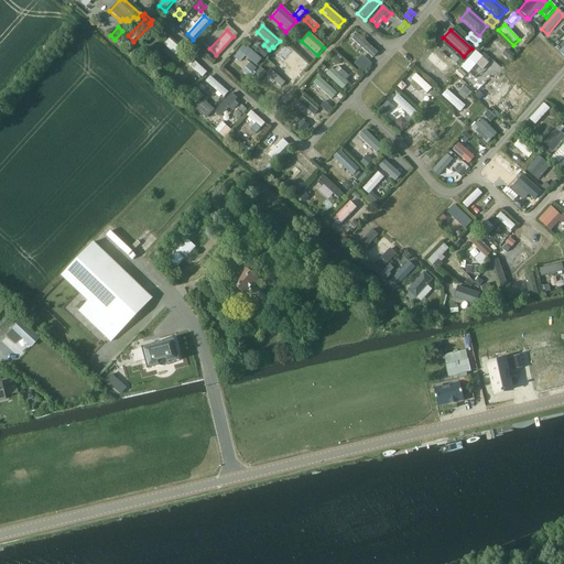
[(372,60),(378,53),(357,34),(351,40),(372,60)]
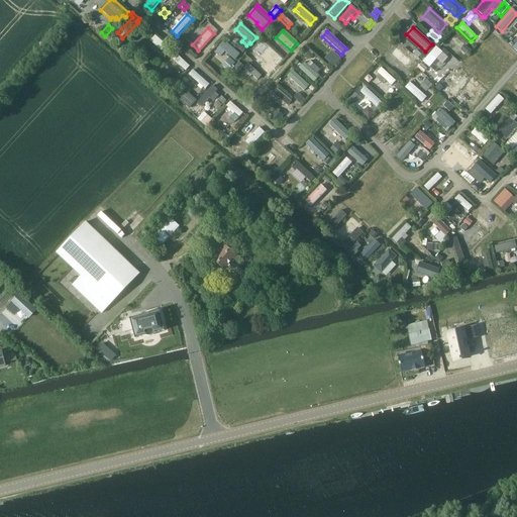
[(167,46),(154,36),(149,42),(162,53),(167,46)]
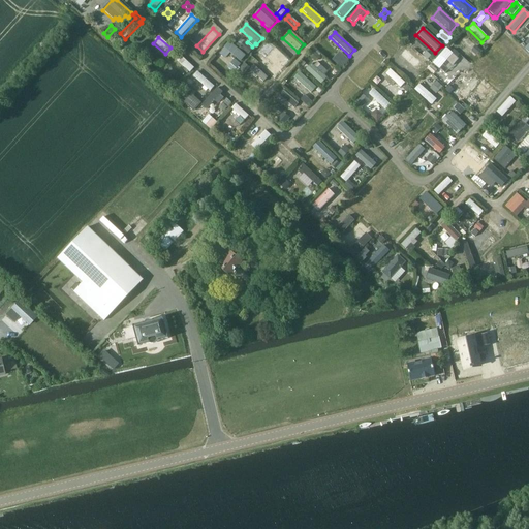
[(506,38),(499,47),(506,54),(515,45),(506,38)]
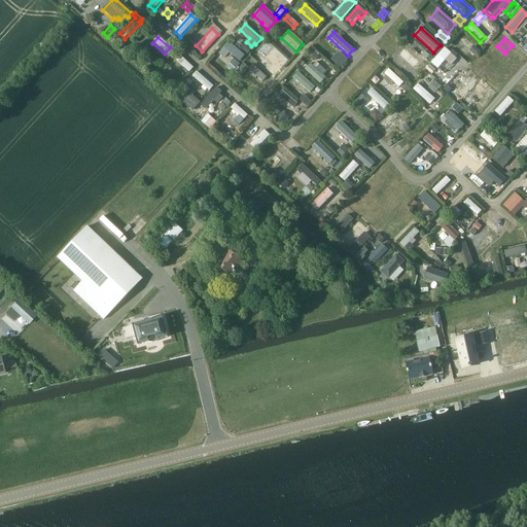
[(195,45),(188,39),(185,43),(191,49),(195,45)]
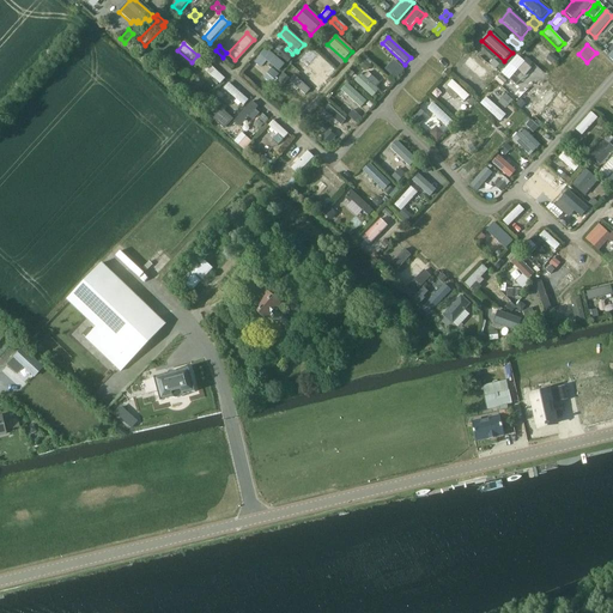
[(530,46),(526,50),(541,65),(546,59),(530,46)]
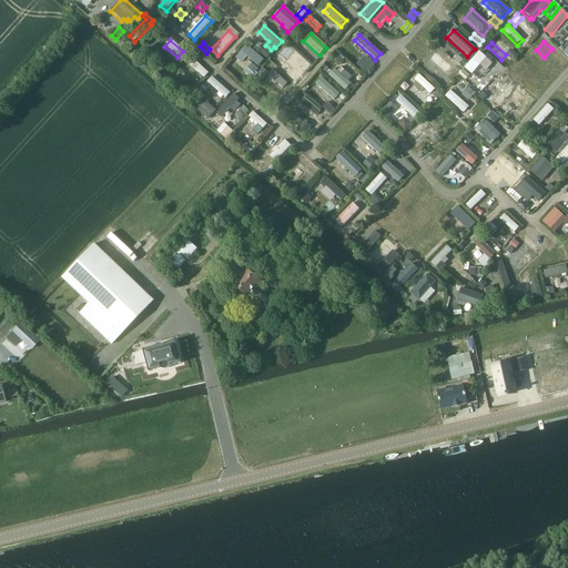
[(259,43),(254,48),(266,59),(271,54),(259,43)]
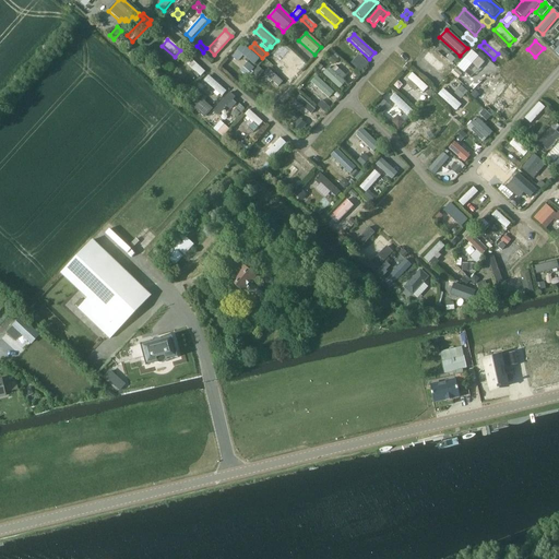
[(300,69),(306,62),(284,43),(270,58),(289,76),(298,67),(300,69)]
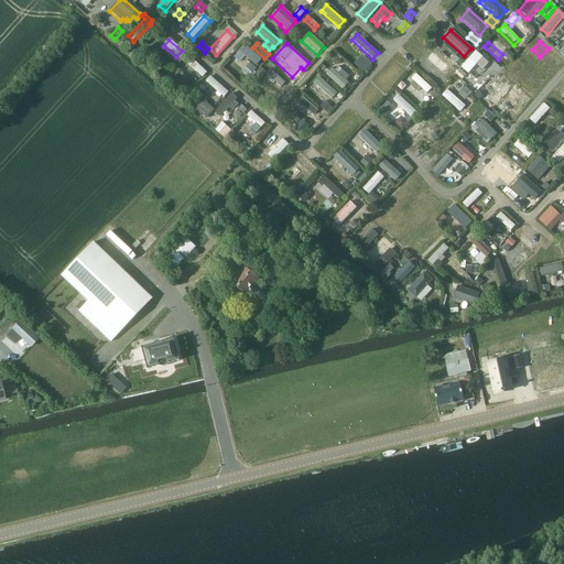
[(245,57),(256,67),(262,61),(245,45),(238,52),(239,53),(235,58),(240,64),(245,57)]
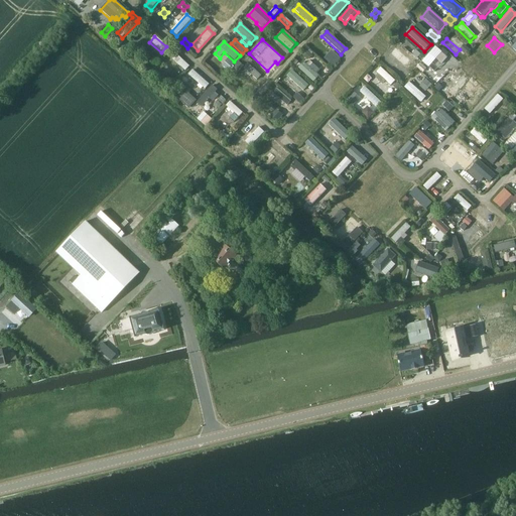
[(406,66),(412,59),(396,45),(390,51),(406,66)]
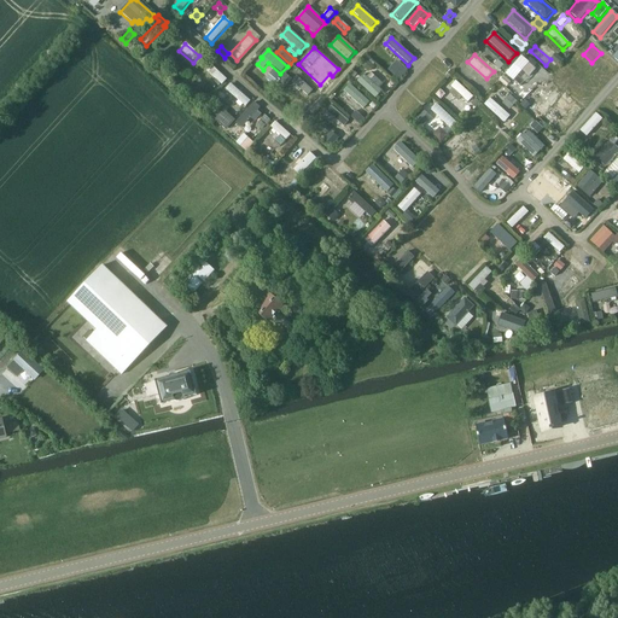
[(561,59),(555,54),(551,60),(557,65),(561,59)]
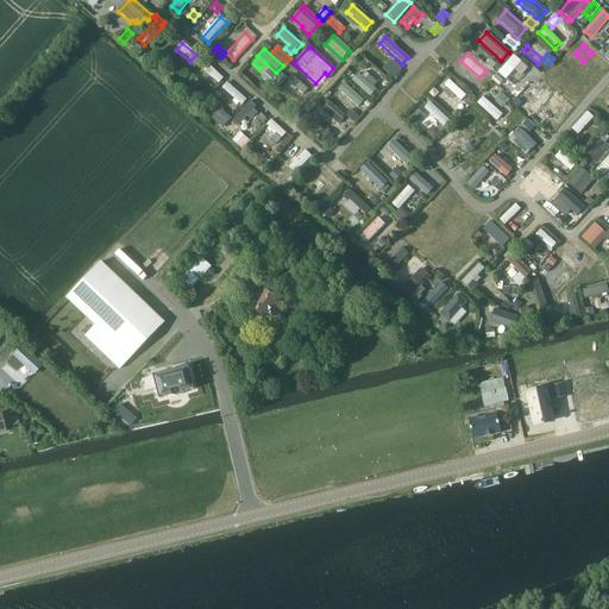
[(513,56),(498,74),(512,86),(520,76),(521,76),(528,69),(527,68),(529,64),(522,58),(520,61),(513,56)]
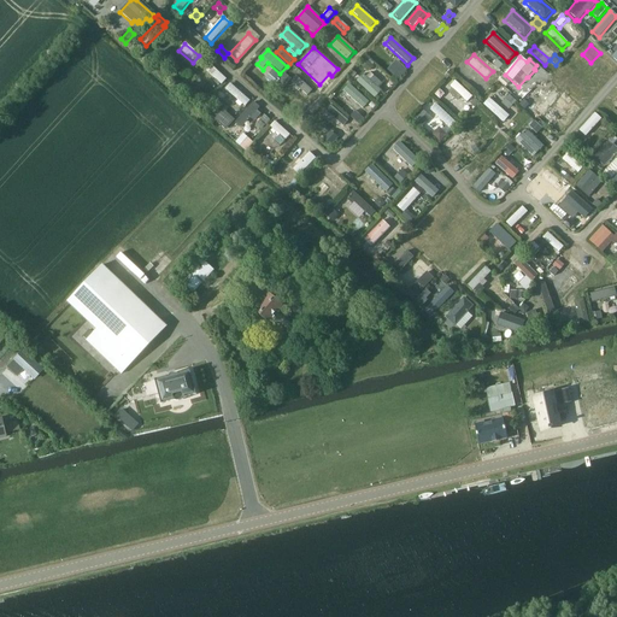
[(597,66),(604,75),(612,65),(605,58),(597,66)]
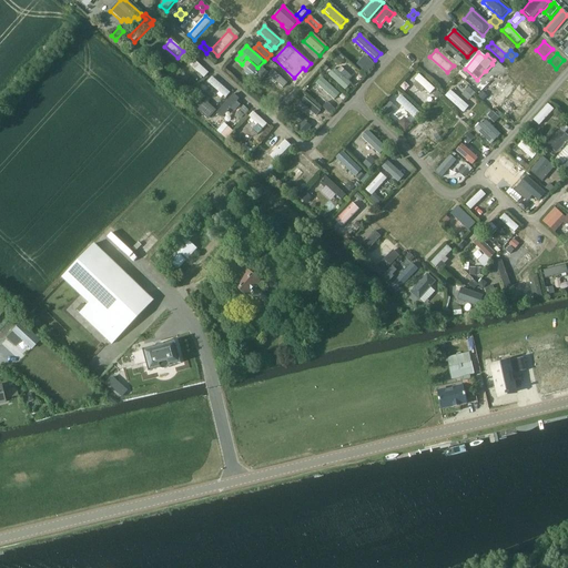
[(338,67),(343,61),(337,56),(332,61),(338,67)]
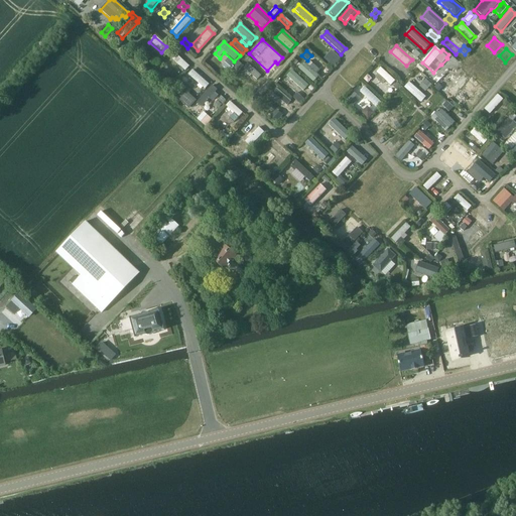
[(417,58),(420,55),(415,50),(412,54),(417,58)]
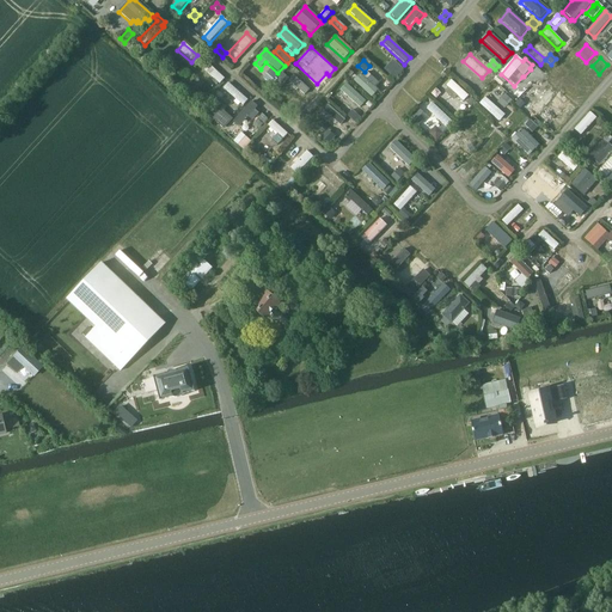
[(403,71),(392,61),(384,71),(395,80),(403,71)]
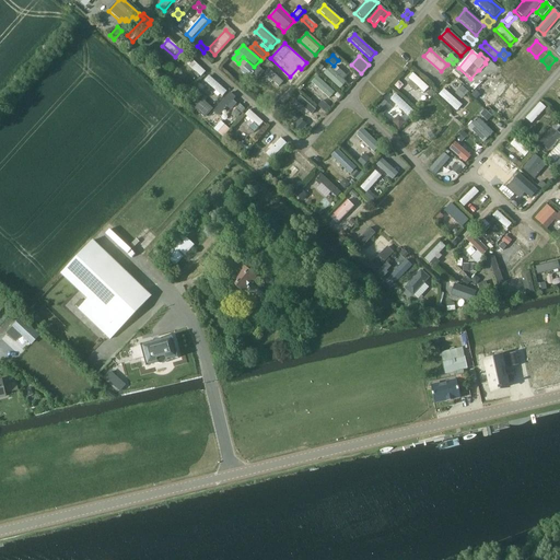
[(201,78),(206,73),(191,60),(187,65),(195,73),(194,74),(198,79),(200,78),(201,78)]
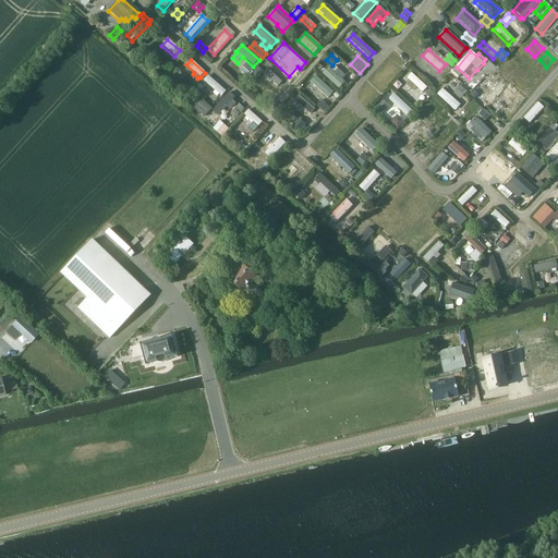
[(245,77),(254,69),(247,62),(239,71),(245,77)]
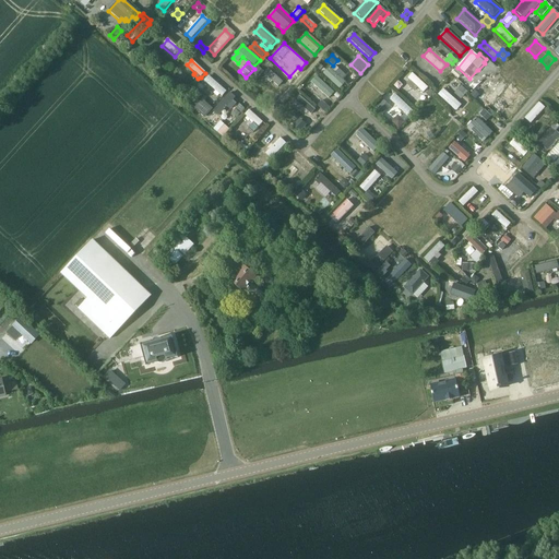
[(256,81),(264,72),(259,67),(250,75),(256,81)]
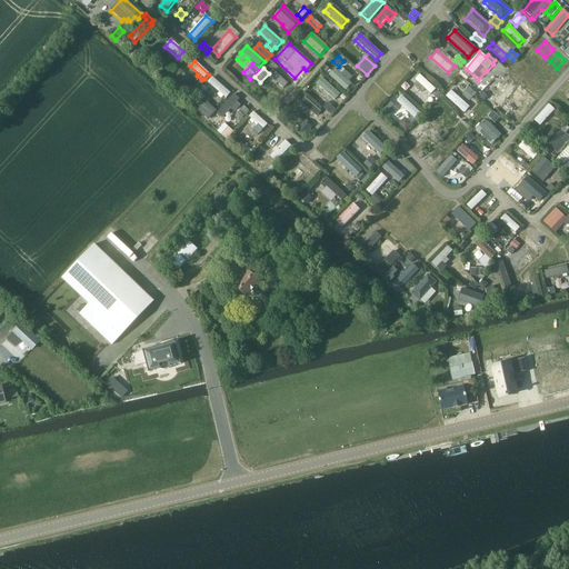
[(346,91),(351,85),(349,82),(352,78),(341,68),(338,72),(335,70),(329,77),(346,91)]
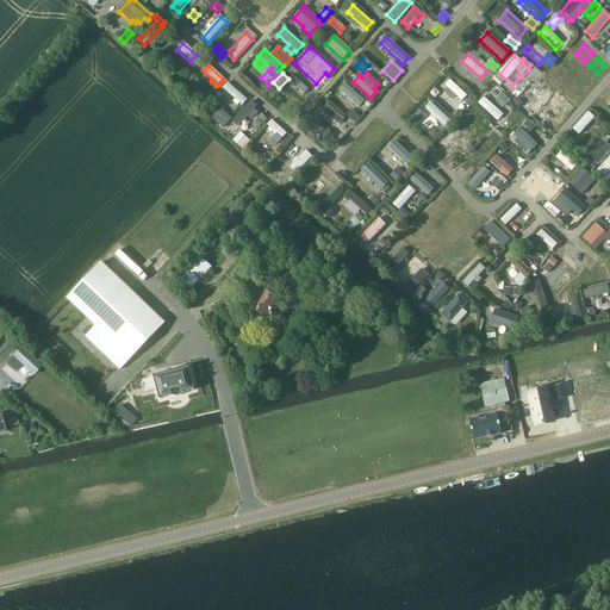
[(304,97),(309,91),(293,76),(288,82),(293,86),(291,88),(294,92),(297,89),(304,97)]
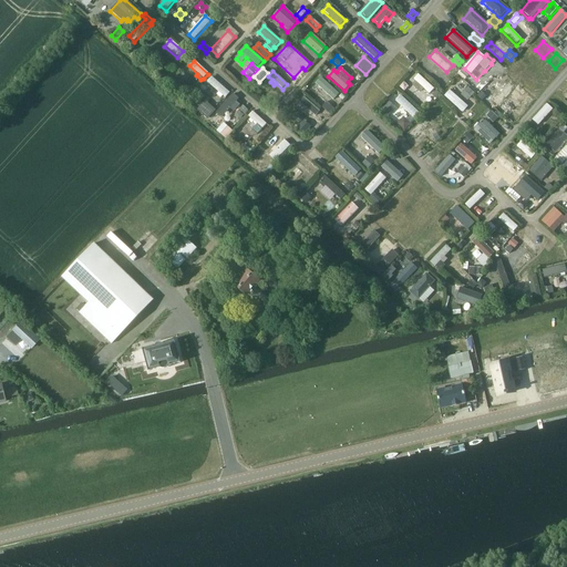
[(468,76),(462,71),(457,75),(464,81),(468,76)]
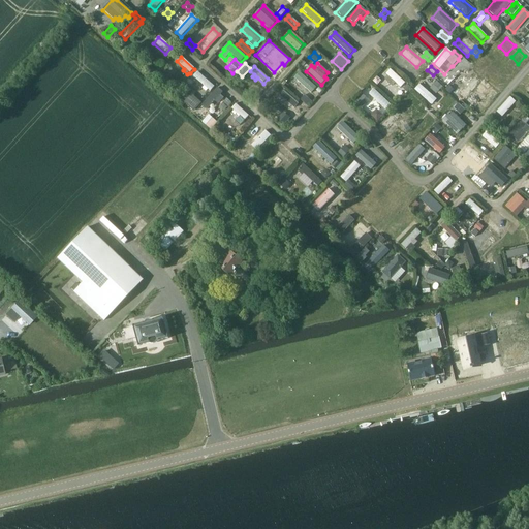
[(158,72),(152,67),(147,74),(153,79),(158,72)]
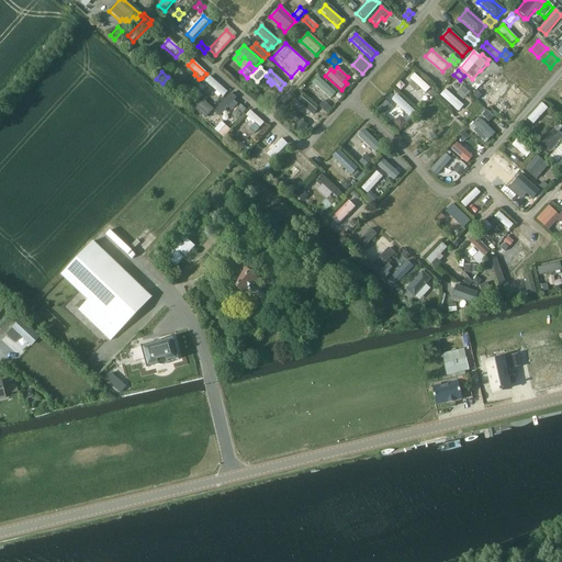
[(414,75),(409,80),(425,94),(430,89),(414,75)]
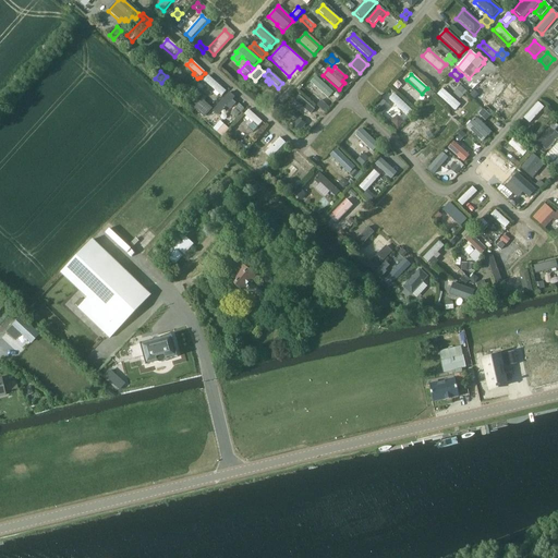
[(221,98),(227,93),(208,76),(203,82),(215,92),(213,94),(217,98),(219,95),(221,98)]
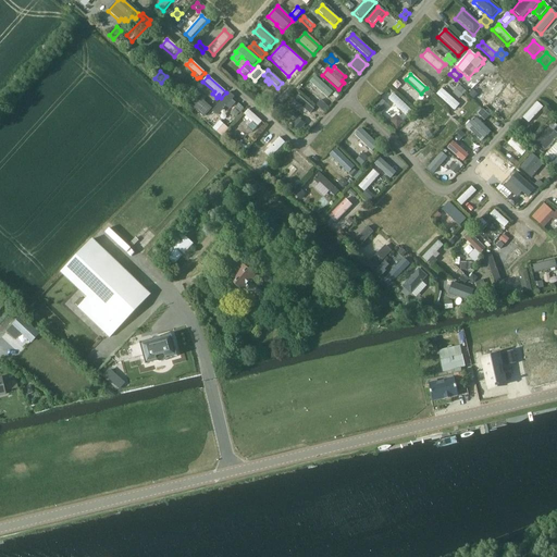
[(309,83),(327,99),(333,94),(314,77),(309,83)]
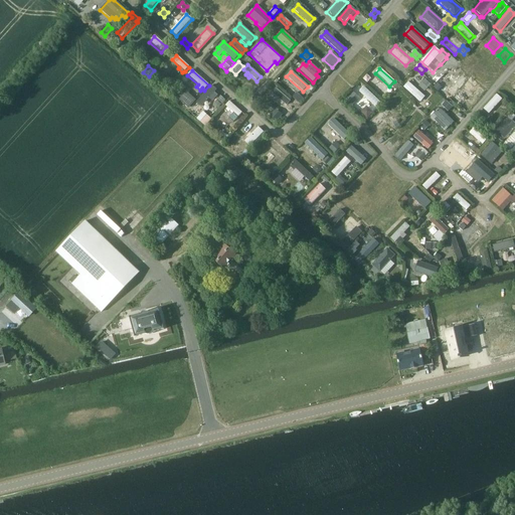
[(462,72),(448,92),(454,96),(468,77),(462,72)]
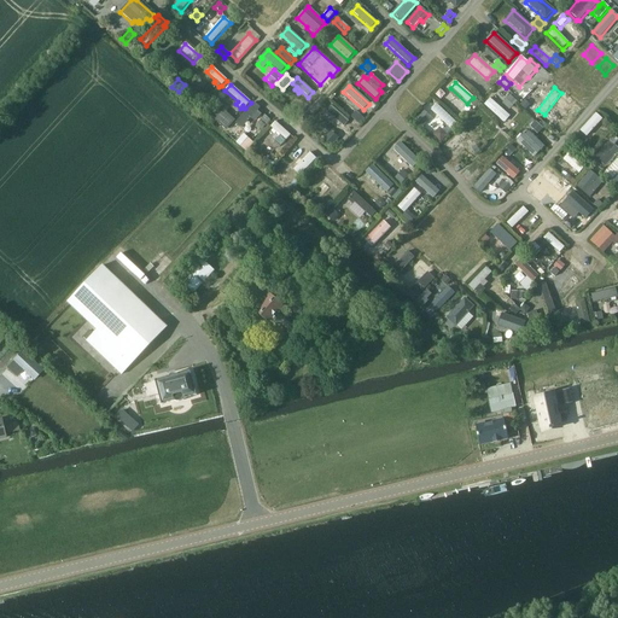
[(509,95),(502,105),(509,111),(517,101),(509,95)]
